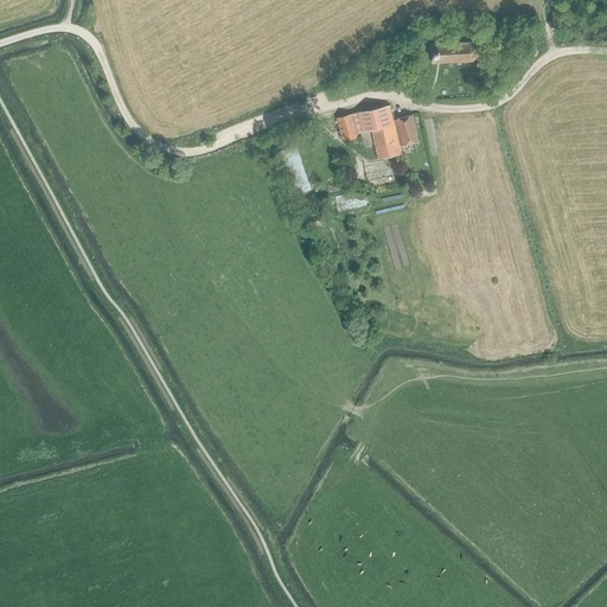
[(481,57),(483,55),(479,53),(479,46),(481,45),(481,44),(479,44),(473,42),(473,39),(471,39),(471,42),(432,44),(433,63),(472,61),(472,62),(474,62),(474,61),(480,56),(481,57)]
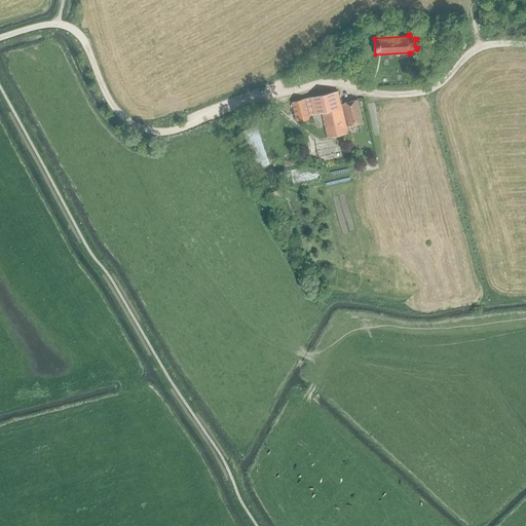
[(302,66),(291,68),(293,78),(304,76),(302,66)]
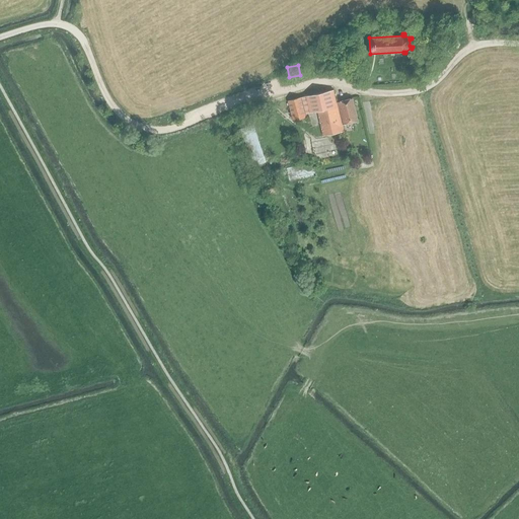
[(323,137),(345,132),(343,125),(358,122),(353,98),(337,102),(334,90),(313,94),(288,101),(293,121),(307,118),(306,115),(317,112),(323,137)]
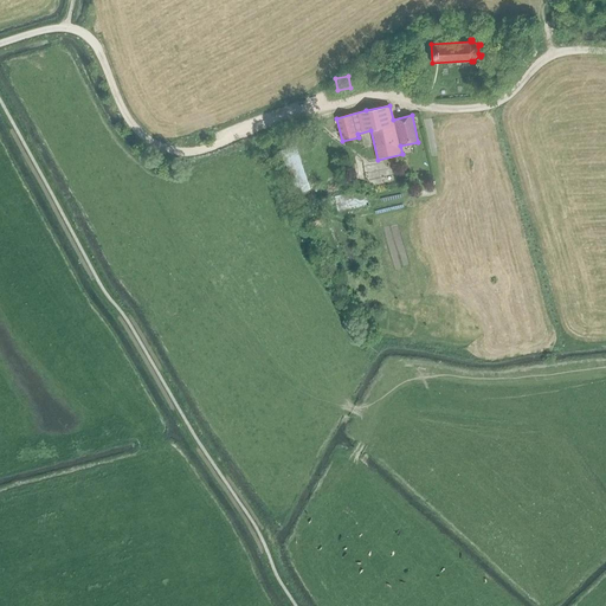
[(313,188),(300,143),(281,149),(294,194),(313,188)]
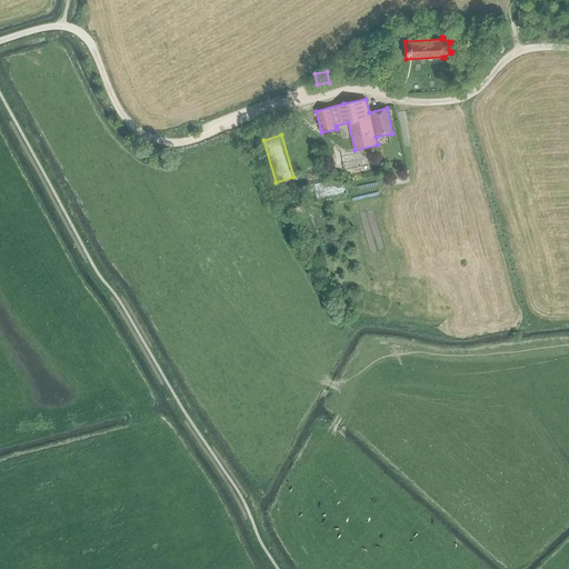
[(319,198),(348,191),(345,177),(316,183),(319,198)]
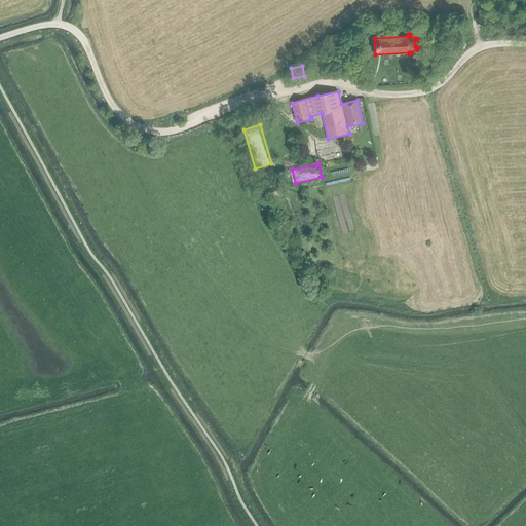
[(282,189),(270,192),(271,198),(283,195),(282,189)]
